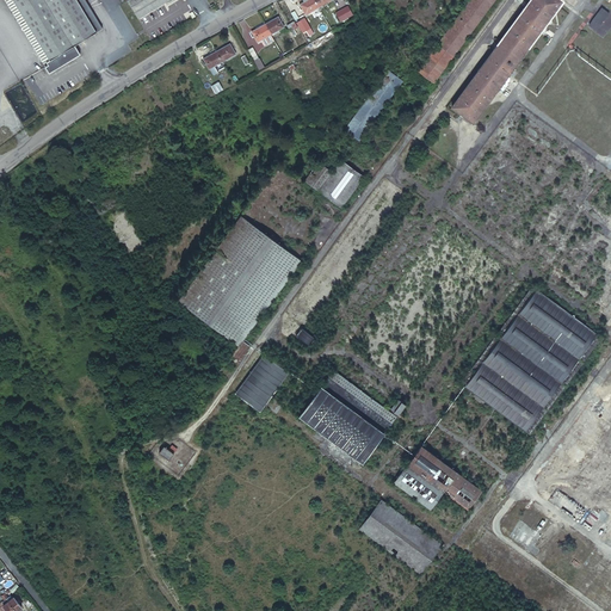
[(5,0),(44,61),(47,60),(50,57),(14,0),(5,0)]
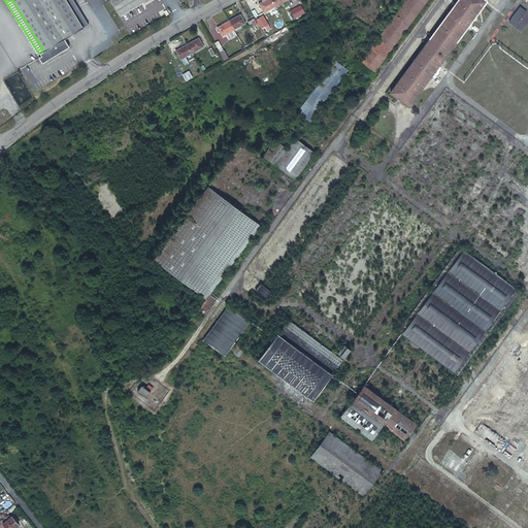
[(12,0),(43,50),(40,52),(41,55),(38,57),(42,63),(69,46),(64,38),(89,24),(74,0),(12,0)]
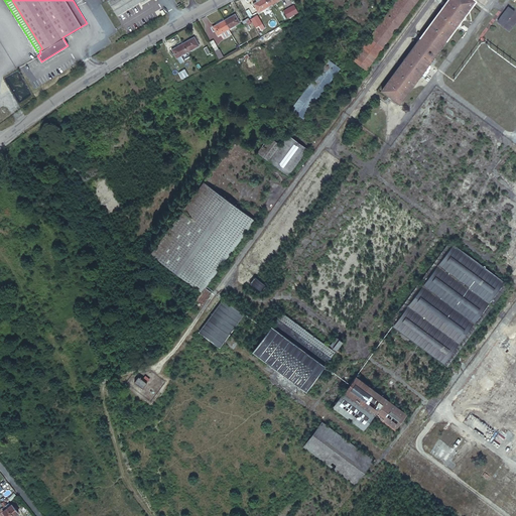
[(108,0),(115,10),(131,0),(108,0)]
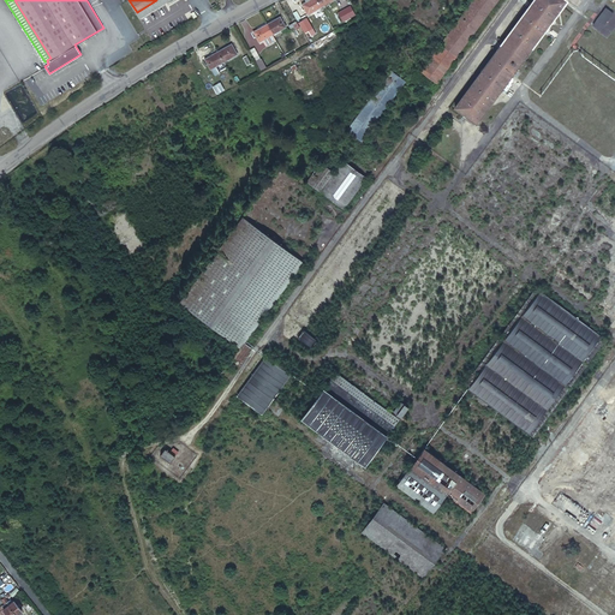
[(322,6),(318,0),(309,0),(303,4),(308,15),(322,6)]
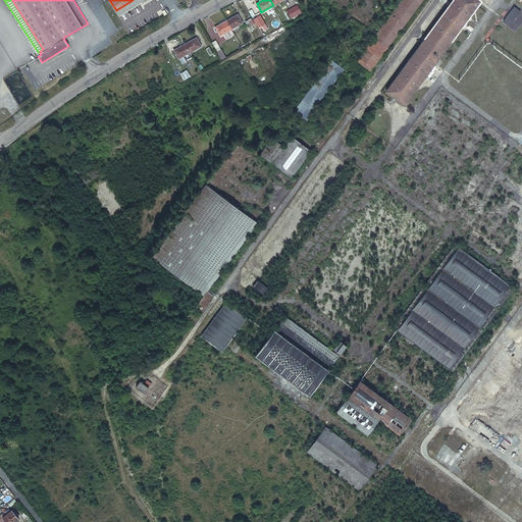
[(412,0),(356,70),(369,82),(425,11),(412,0)]
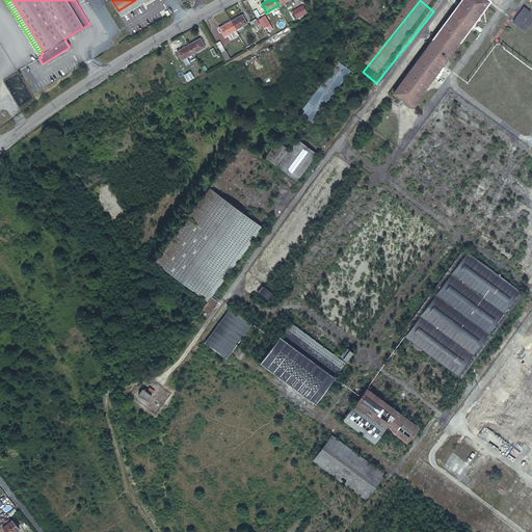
[(472,4),(391,107),(407,121),(489,18),(472,4)]
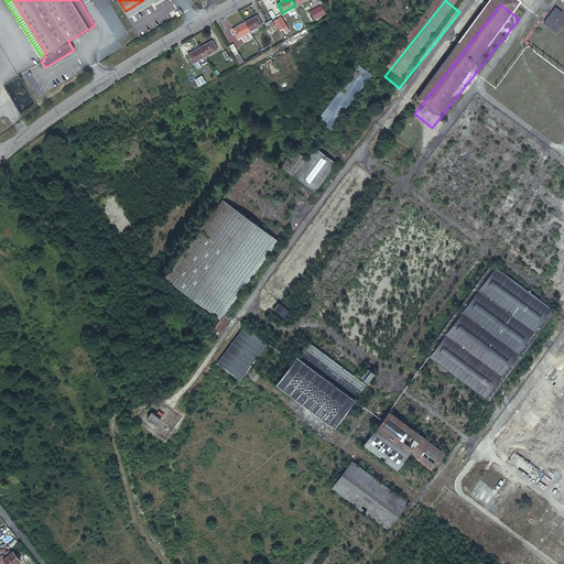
[(322,6),(310,10),(313,20),(326,14),(322,6)]
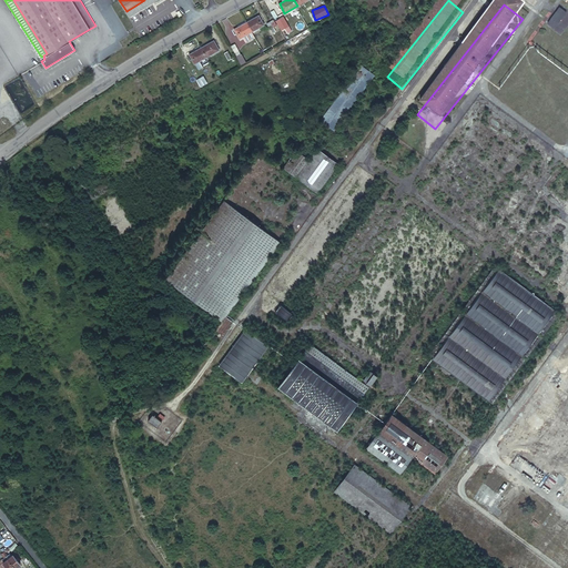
[(559,7),(547,23),(554,29),(566,12),(559,7)]
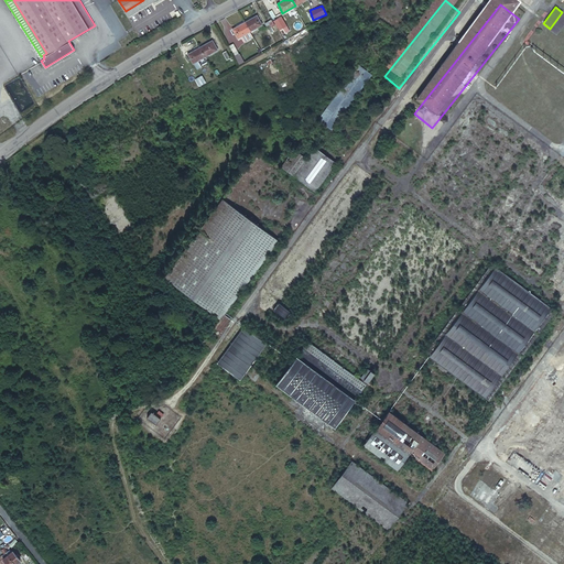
[(258,15),(245,22),(251,31),(263,24),(258,15)]
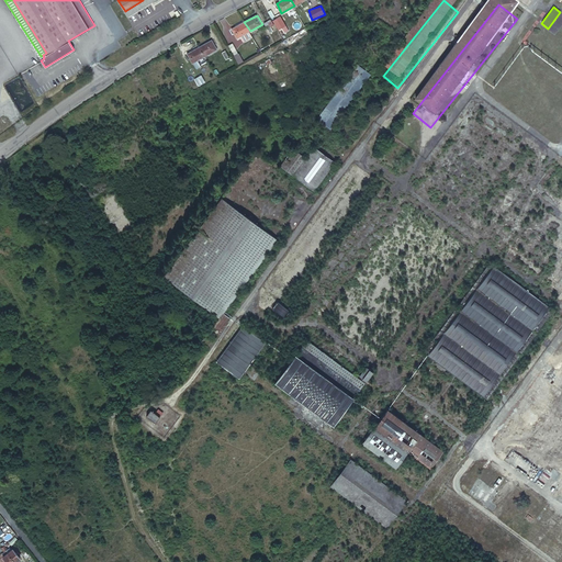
[(273,22),(279,30),(285,26),(280,18),(273,22)]
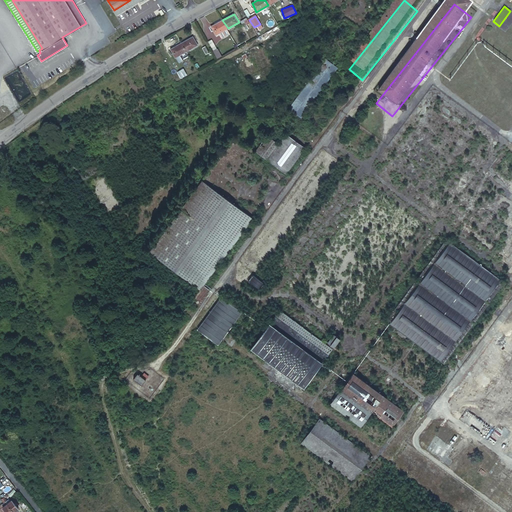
[(228,28),(222,20),(211,26),(216,35),(220,33),(228,28)]
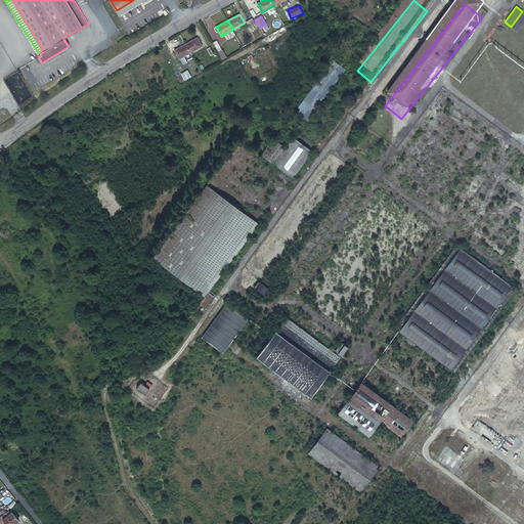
[(225,34),(228,39),(236,34),(233,29),(225,34)]
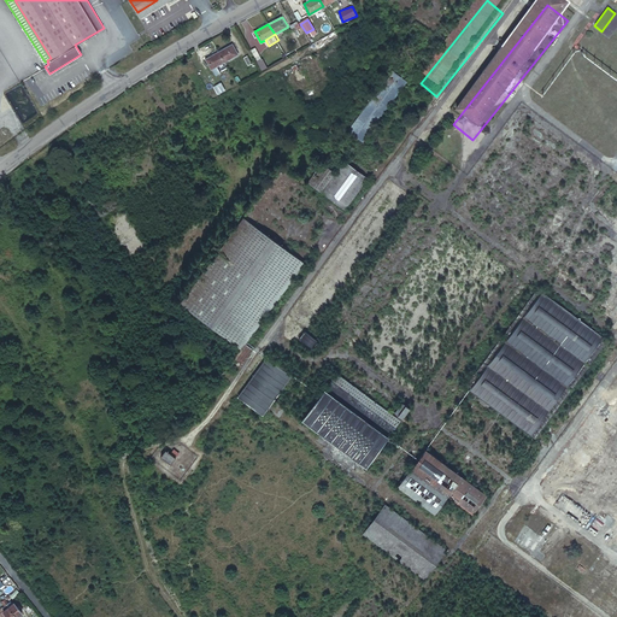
[(233,45),(219,52),(225,62),(239,54),(233,45)]
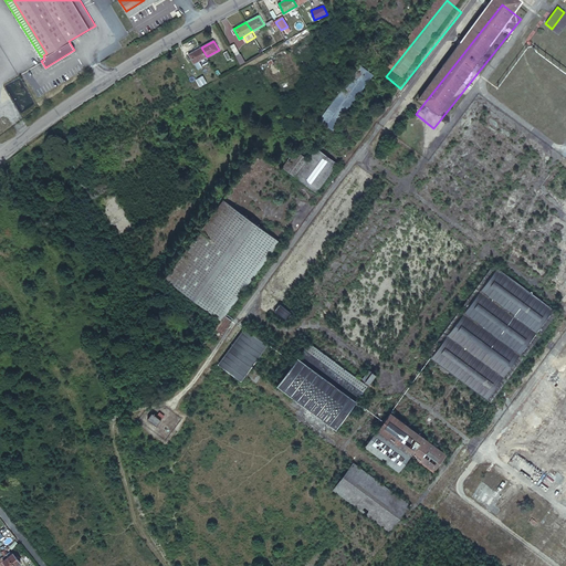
[(230,45),(236,55),(240,53),(234,43),(230,45)]
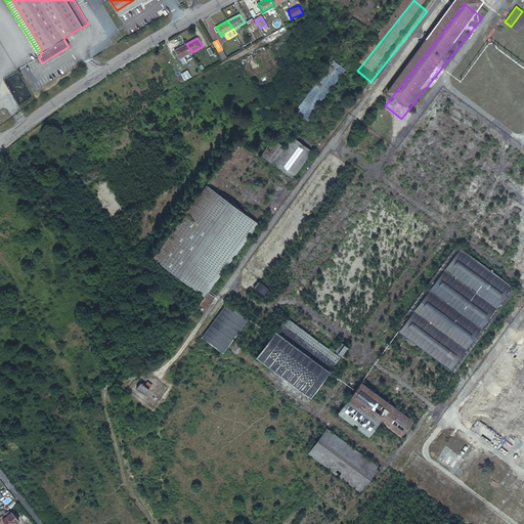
[(191,52),(186,44),(175,51),(180,59),(191,52)]
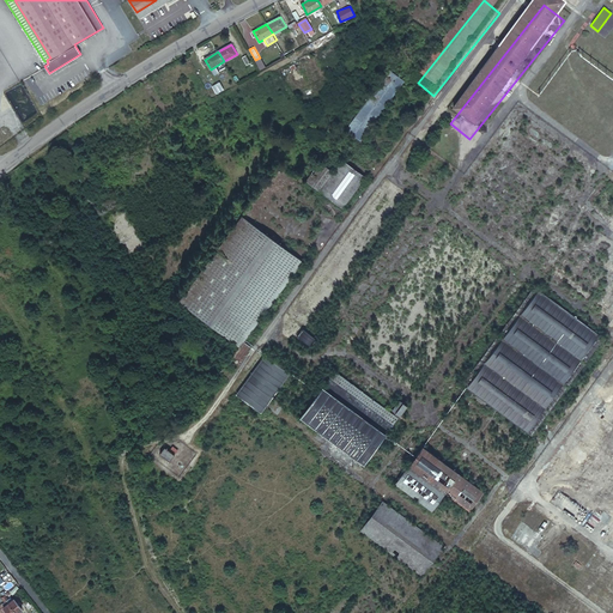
[(387,80),(339,138),(353,150),(401,91),(387,80)]
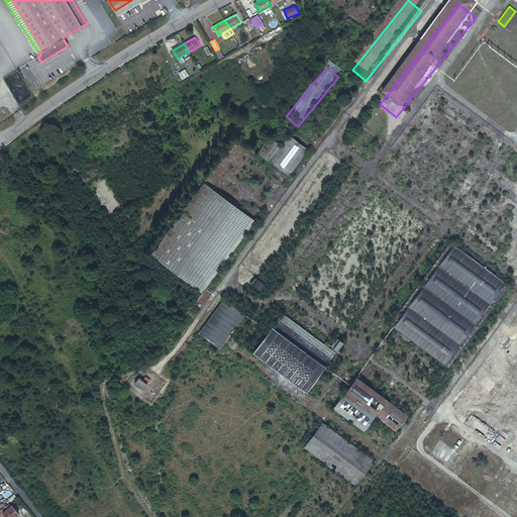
[(185,69),(179,73),(182,78),(188,75),(185,69)]
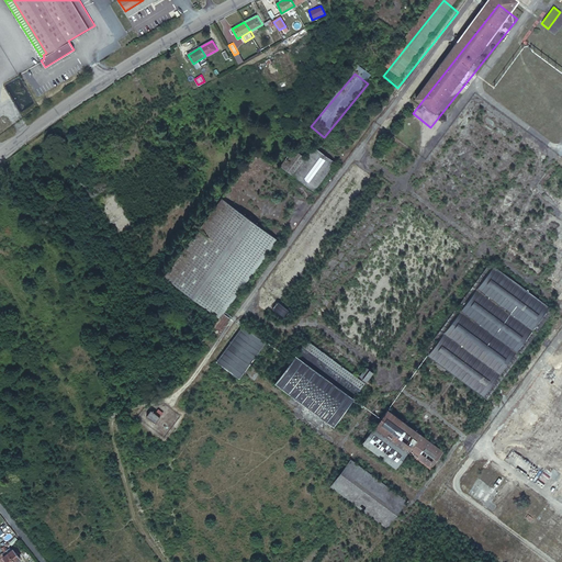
[(310,158),(288,186),(307,201),(328,173),(310,158)]
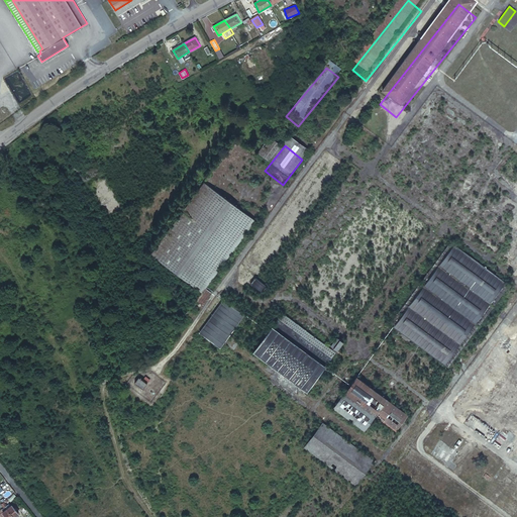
[(206,181),(149,251),(200,291),(255,221),(206,181)]
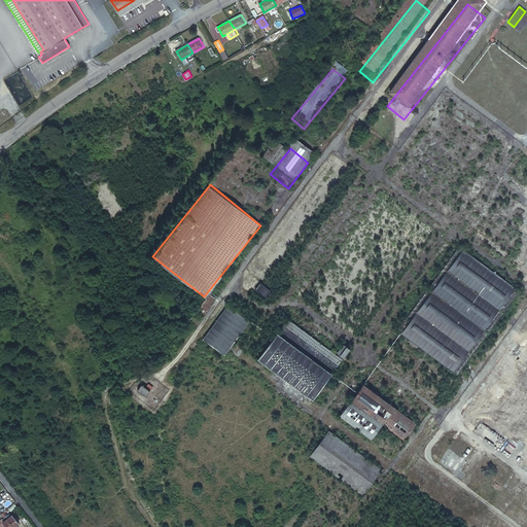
[(465,249),(401,329),(453,371),(517,289),(465,249)]
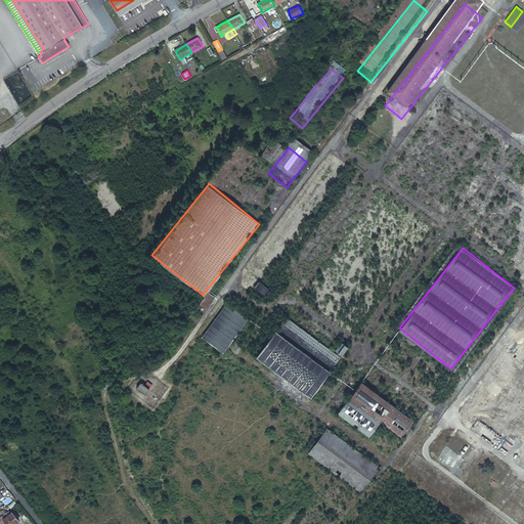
[(260,281),(255,288),(265,295),(270,289),(260,281)]
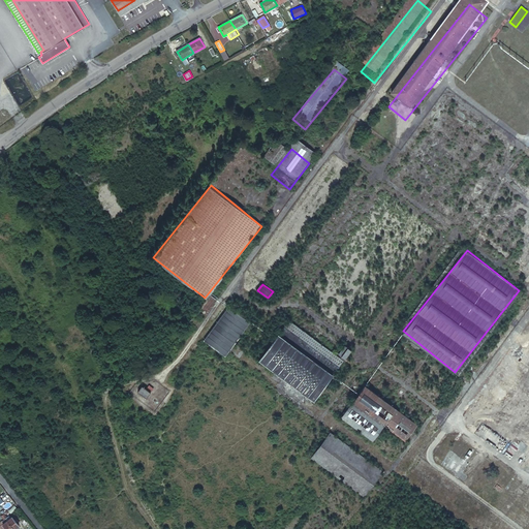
[(231,305),(206,338),(226,353),(251,321),(231,305)]
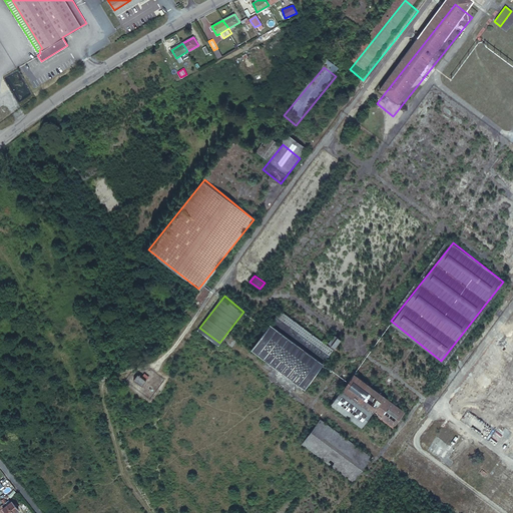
[(279,308),(250,346),(306,386),(334,348),(279,308)]
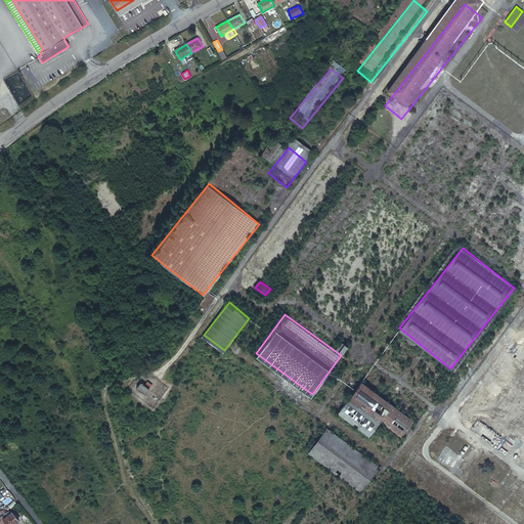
[(343,355),(350,346),(343,341),(336,350),(343,355)]
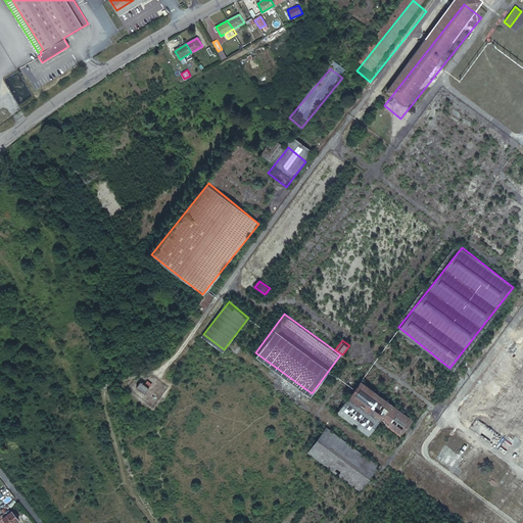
[(363,380),(339,410),(369,433),(381,419),(401,435),(413,420),(363,380)]
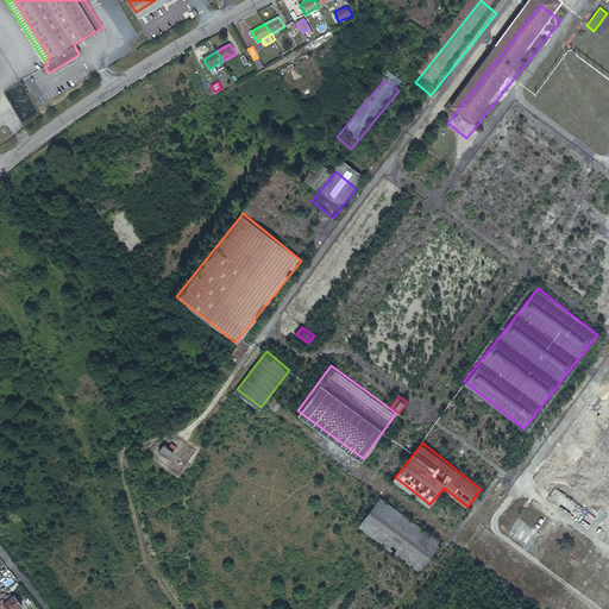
[(165,444),(159,451),(167,457),(173,450),(165,444)]
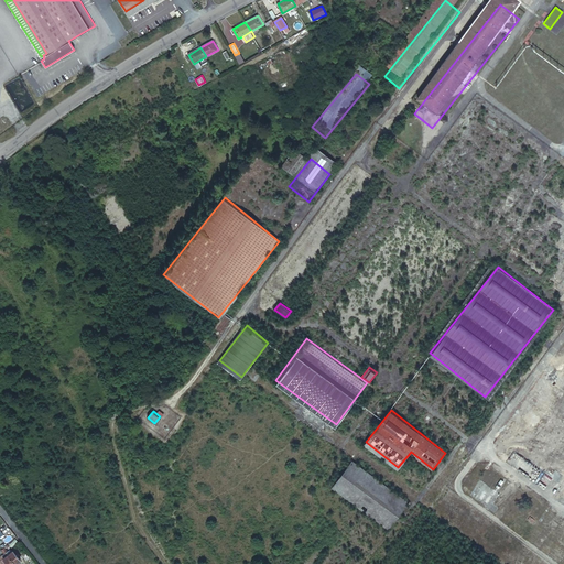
[(353,458),(333,484),(387,527),(408,500),(353,458)]
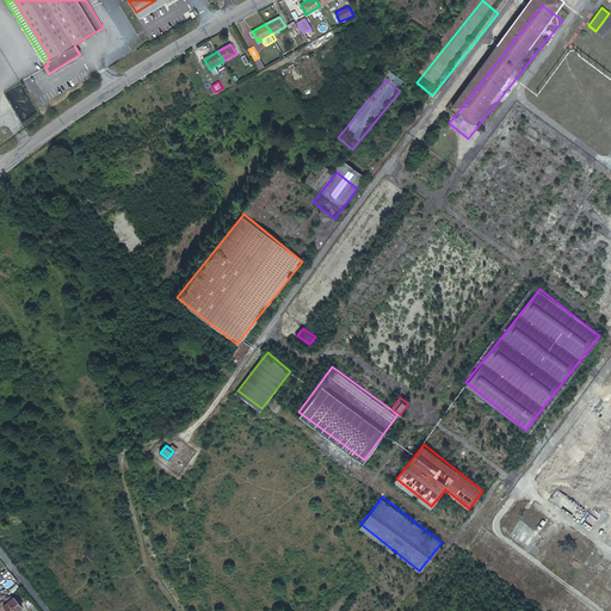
[(6,592),(4,594),(17,610),(23,606),(14,596),(13,597),(11,593),(8,596),(6,592)]
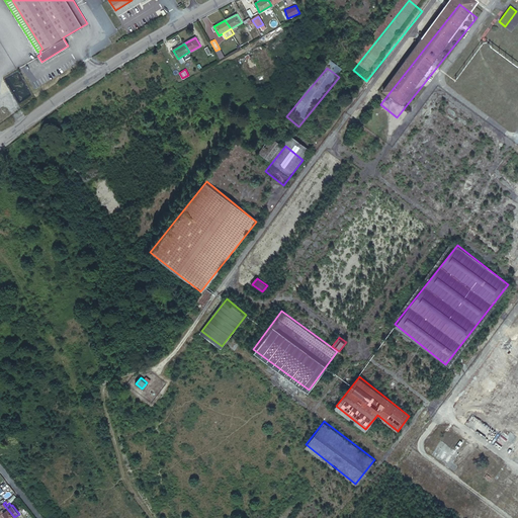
[(13,517),(14,517),(3,504),(1,505),(4,507),(4,508),(0,511),(0,514),(2,517),(13,517)]
